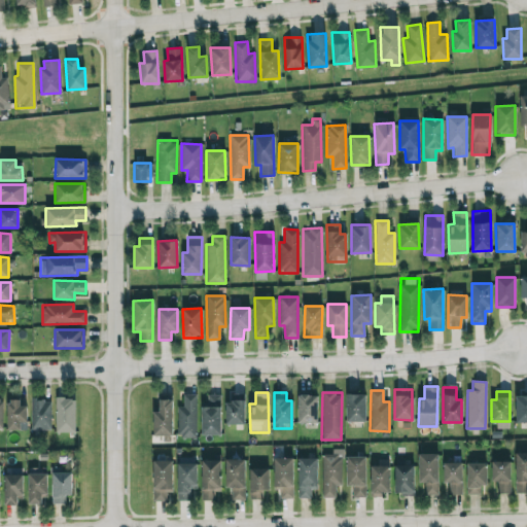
[(364,421),(365,394),(346,393),(346,421),(364,421)]
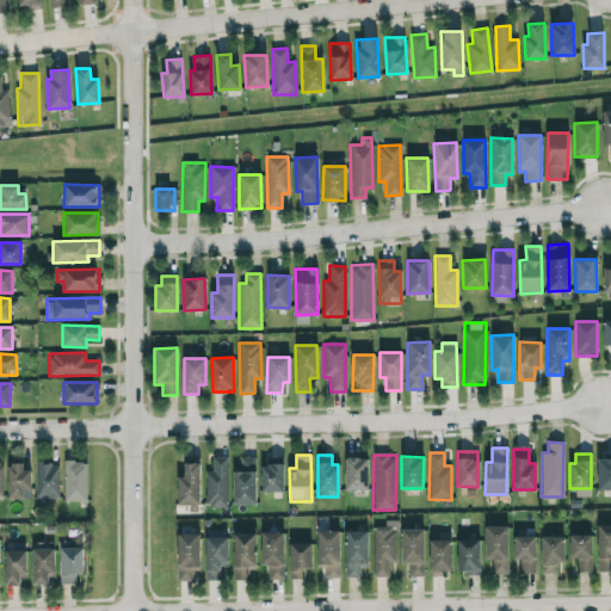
[(227,506),(227,457),(211,457),(213,470),(204,471),(205,507),(227,506)]
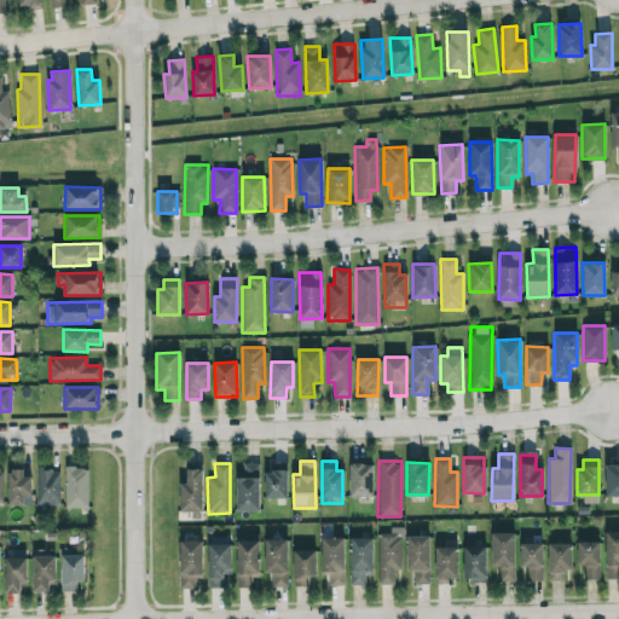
[(259,510),(260,463),(237,463),(236,510),(259,510)]
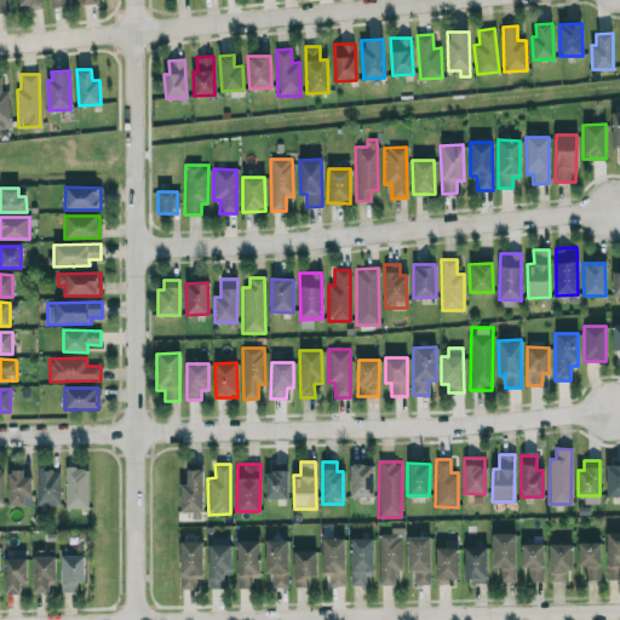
[(265,499),(287,499),(287,464),(273,464),(273,472),(265,472),(265,499)]
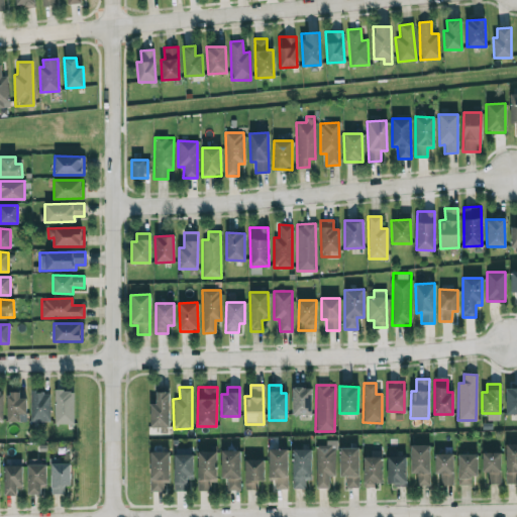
[(311,415),(311,388),(292,387),(292,414),(311,415)]
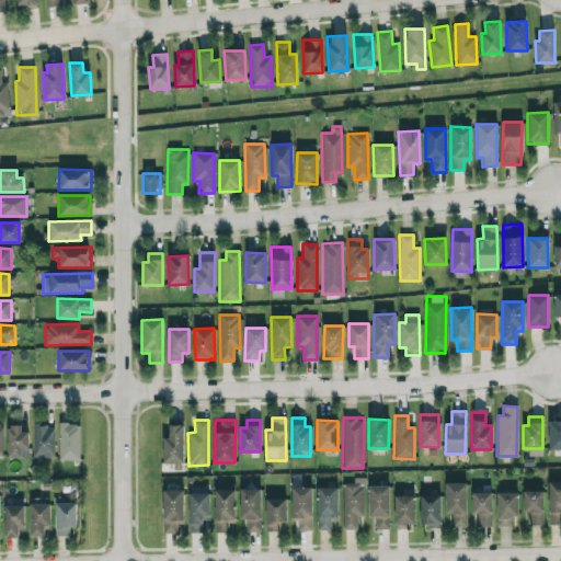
[(560,421),(548,421),(549,449),(560,449),(560,421)]
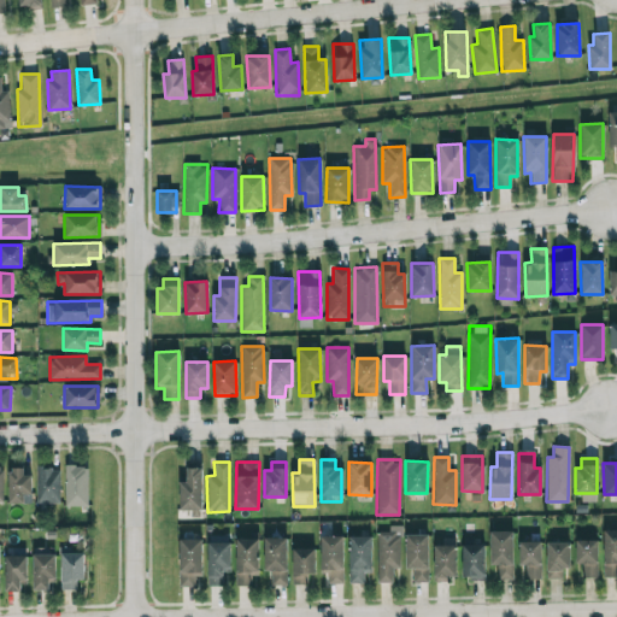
[(87,506),(87,465),(65,465),(64,505),(87,506)]
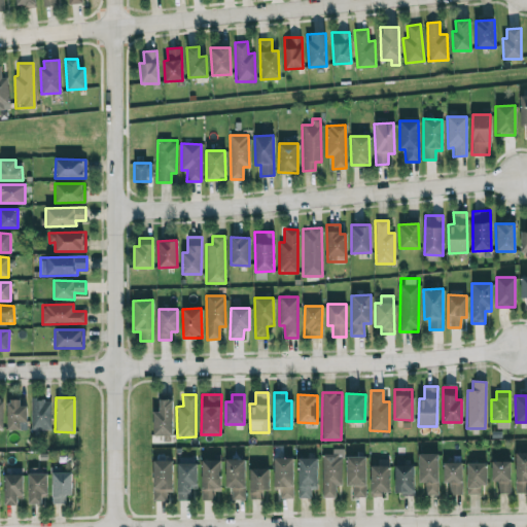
[(172,434),(171,398),(159,399),(159,411),(152,411),(153,435),(172,434)]
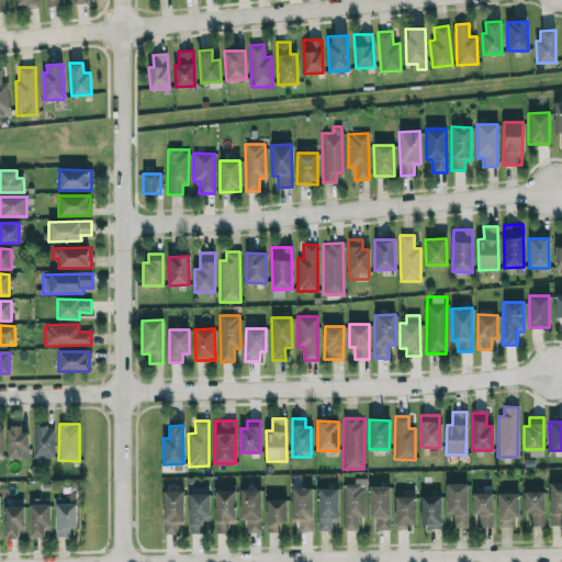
[(54,426),(33,426),(33,458),(54,458),(54,426)]
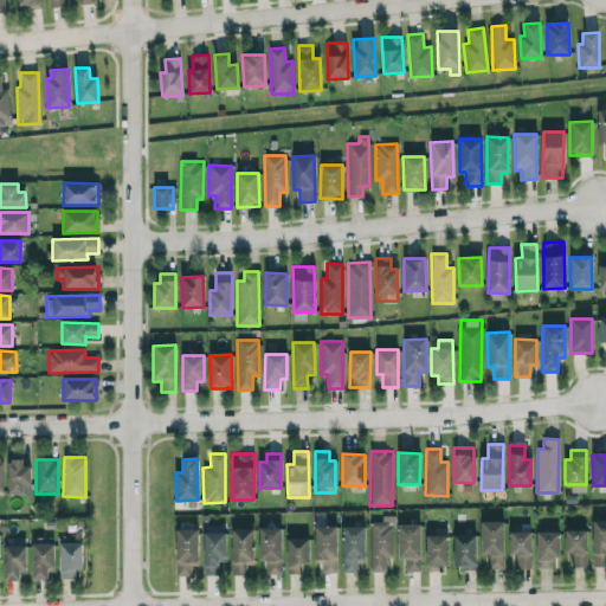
[(8,462),(8,495),(31,494),(30,462),(8,462)]
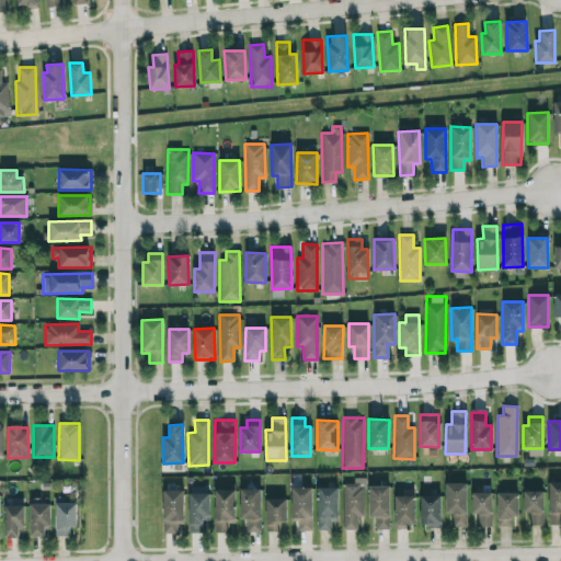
[(356,529),(356,516),(363,516),(364,478),(353,478),(353,483),(343,483),(343,529),(356,529)]
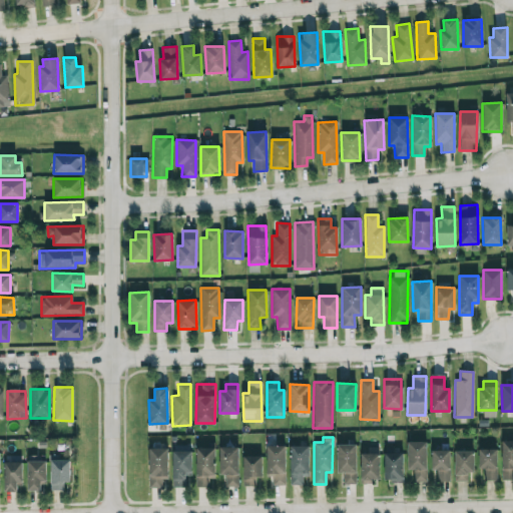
[(512,468),(512,440),(502,441),(501,480),(512,480),(512,468)]
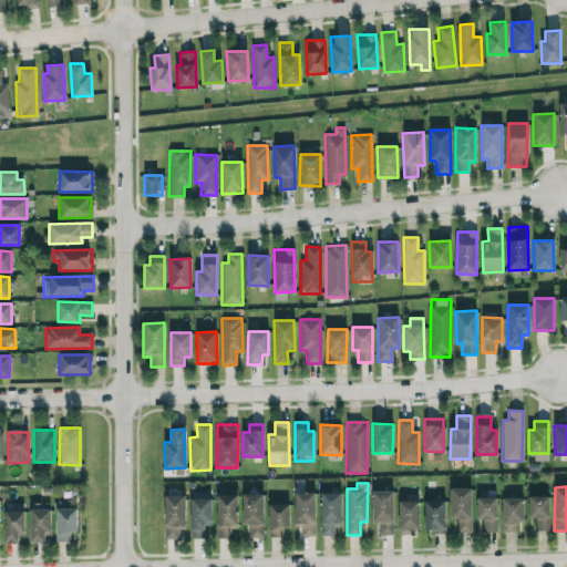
[(451,488),(451,519),(459,519),(459,533),(471,532),(471,488),(451,488)]
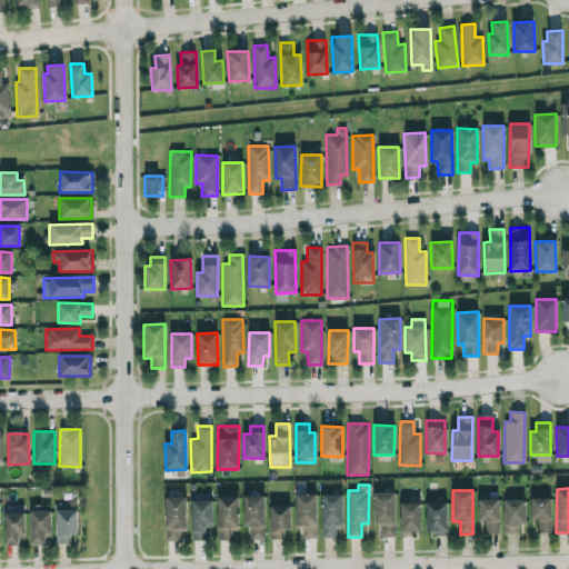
[(393,537),(395,492),(373,492),(373,523),(380,523),(380,536),(393,537)]
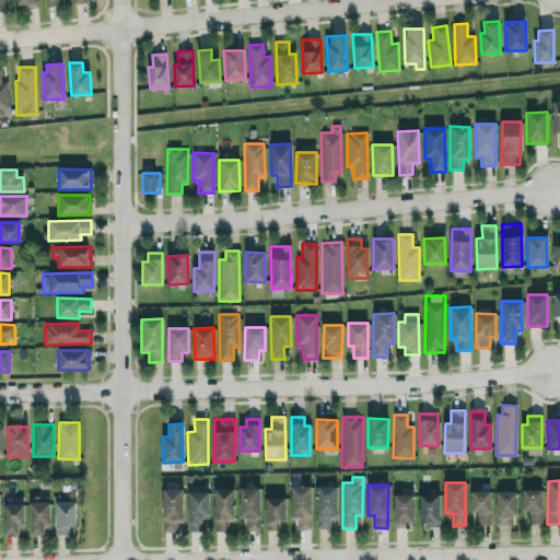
[(290,487),(291,520),(296,520),(296,529),(312,529),(311,487),(290,487)]
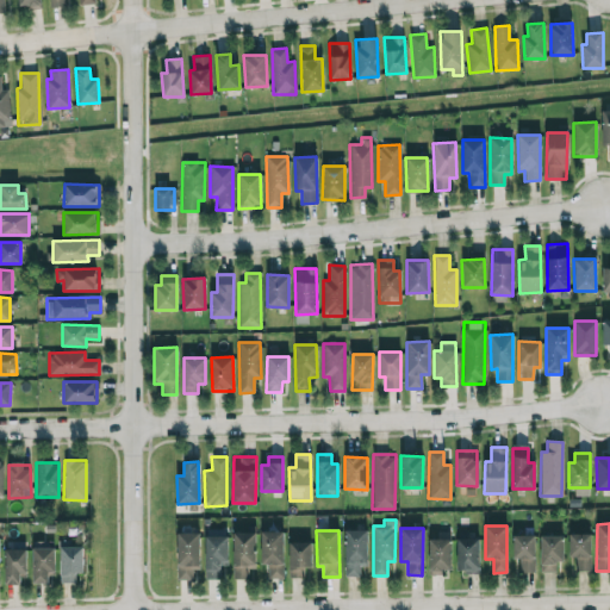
[(366,530),(344,530),(346,577),(360,577),(360,566),(367,566),(366,530)]
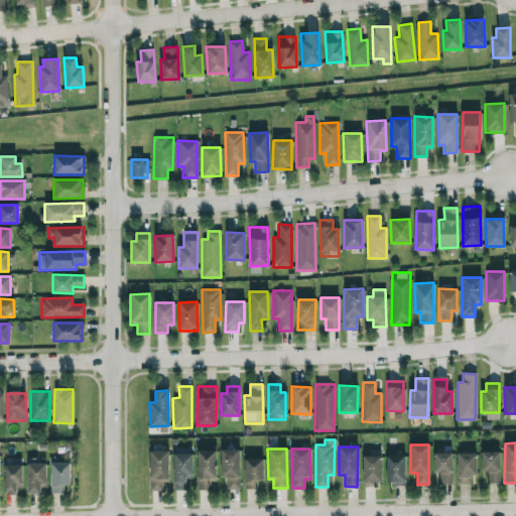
[(239,449),(220,449),(221,478),(226,478),(226,489),(240,489),(239,449)]
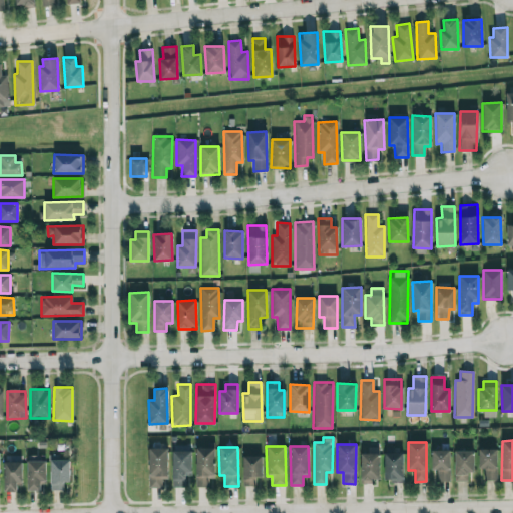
[(167,479),(167,448),(148,448),(148,488),(161,488),(161,479),(167,479)]
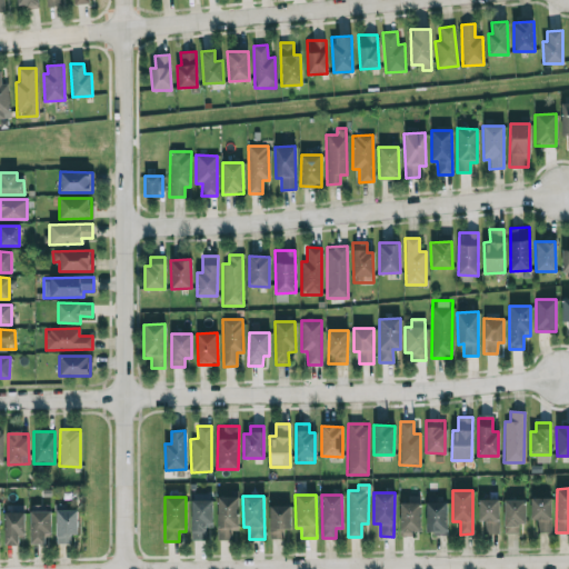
[(238,497),(217,497),(218,540),(230,540),(230,530),(238,530),(238,497)]
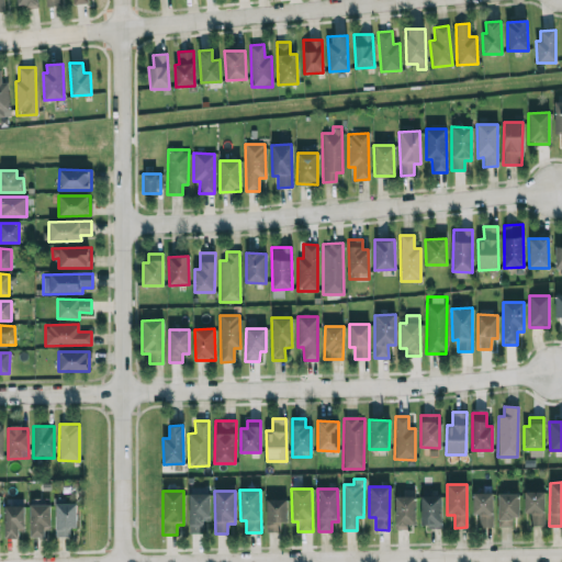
[(543,492),(524,492),(523,513),(531,513),(531,526),(543,526),(543,492)]
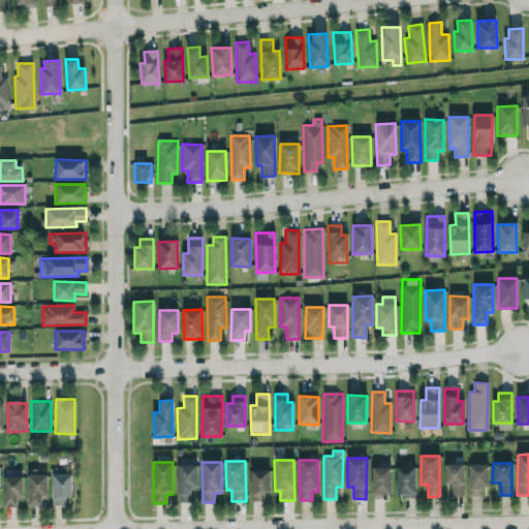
[(463,464),(444,464),(445,485),(452,485),(452,497),(464,496),(463,464)]
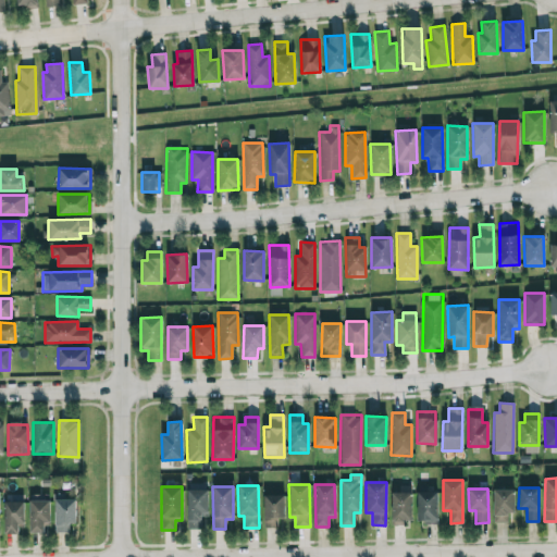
[(206,490),(186,490),(187,529),(206,529),(206,490)]
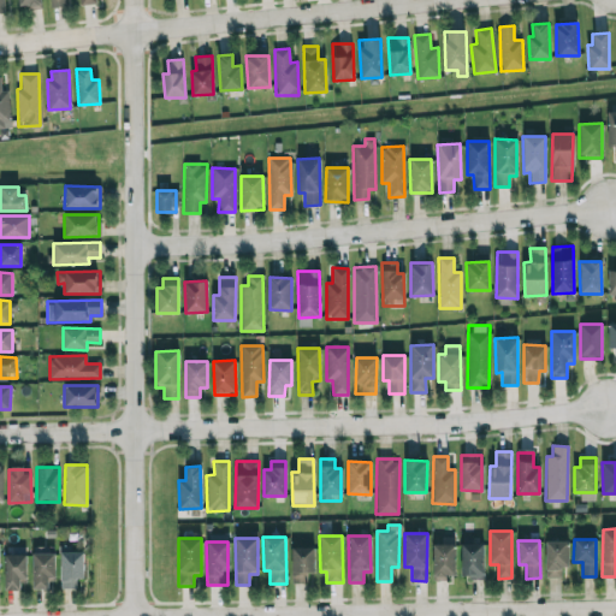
[(568,542),(545,542),(546,578),(561,578),(561,567),(568,567),(568,542)]
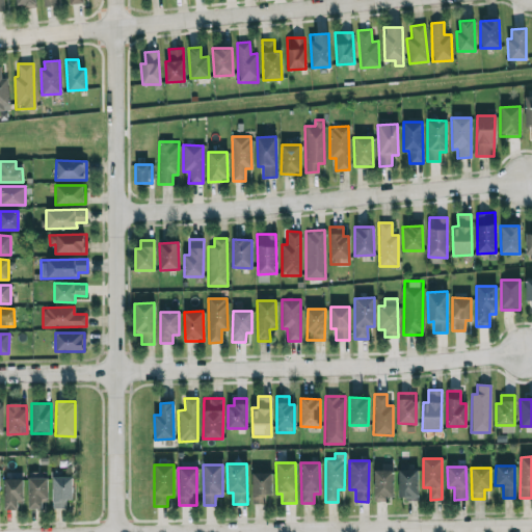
[(392,499),(392,470),(373,471),(374,500),(392,499)]
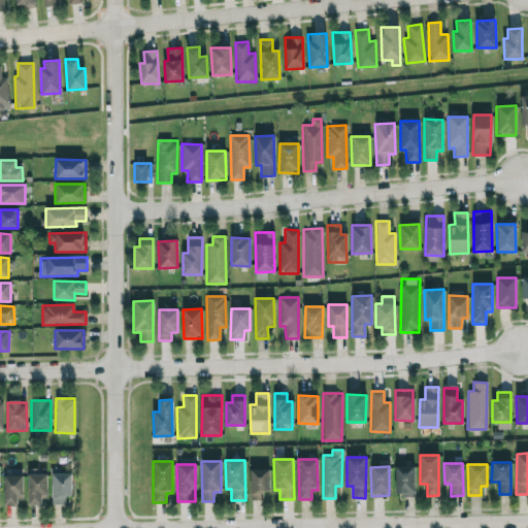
[(395,495),(414,496),(415,466),(396,466),(395,495)]
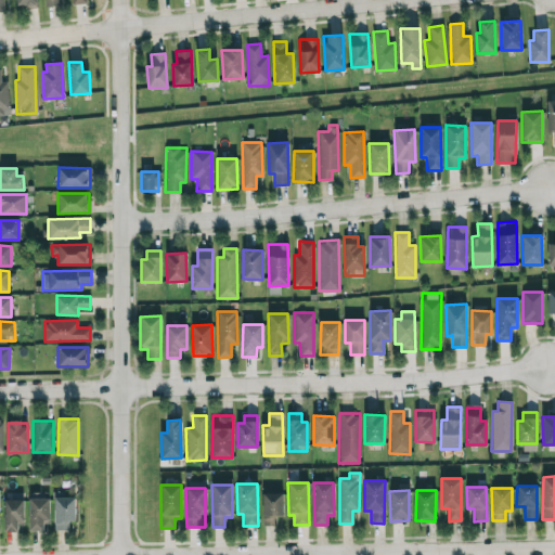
[(263,526),(274,525),(274,516),(283,516),(282,493),(262,493),(263,526)]
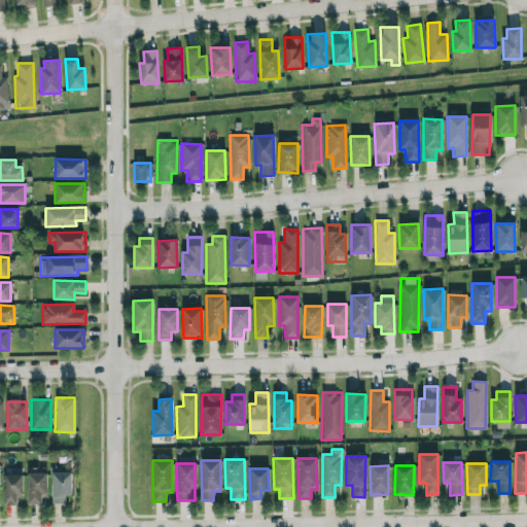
[(46,471),(29,471),(28,503),(41,503),(41,494),(46,494),(46,471)]
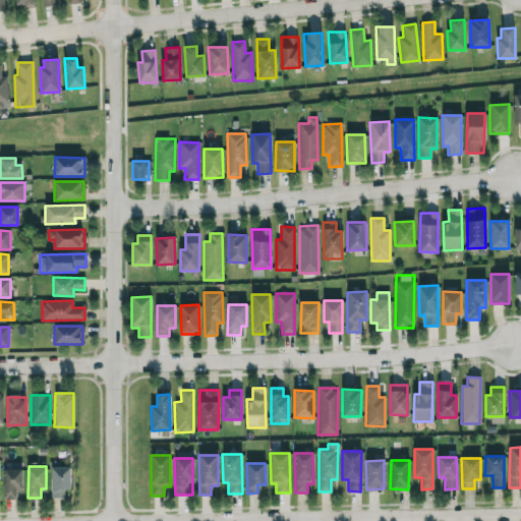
[(70,467),(51,467),(51,498),(64,498),(64,488),(70,488),(70,467)]
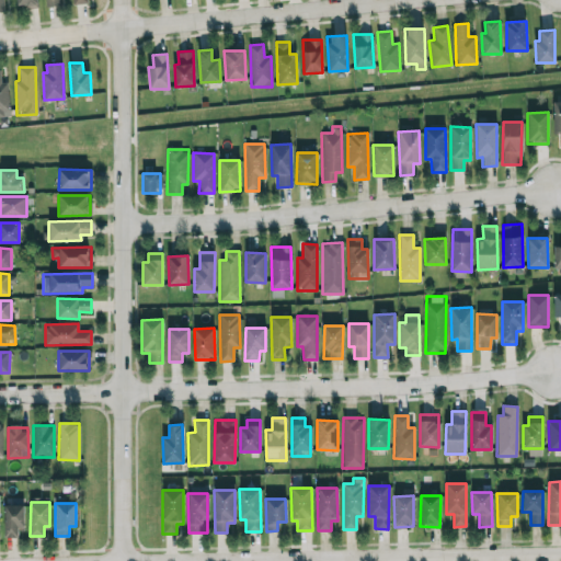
[(4,505),(4,537),(18,538),(18,527),(23,527),(23,505),(4,505)]
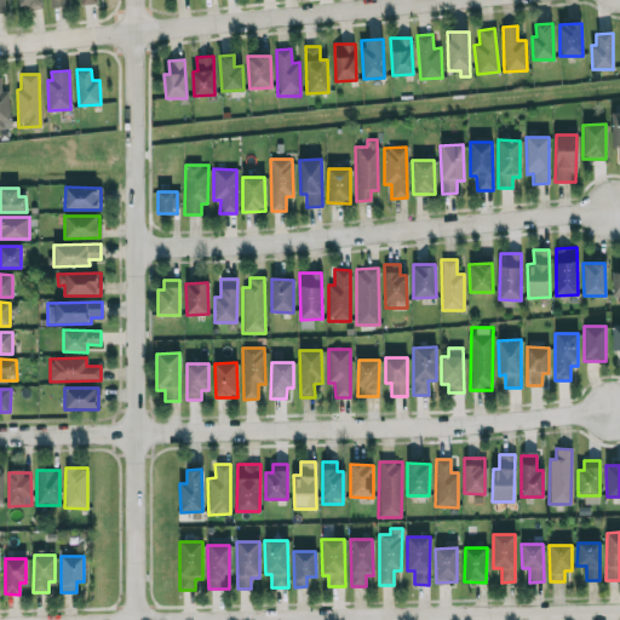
All buildings are outlined.
